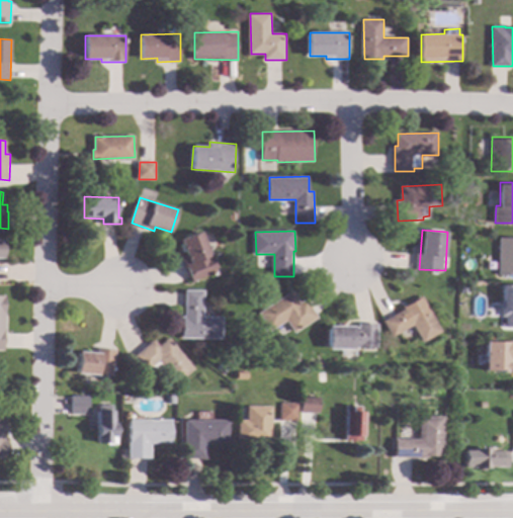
[(211,256),(212,255),(219,272),(193,281),(184,256),(187,255),(182,240),(202,232),(211,256)]
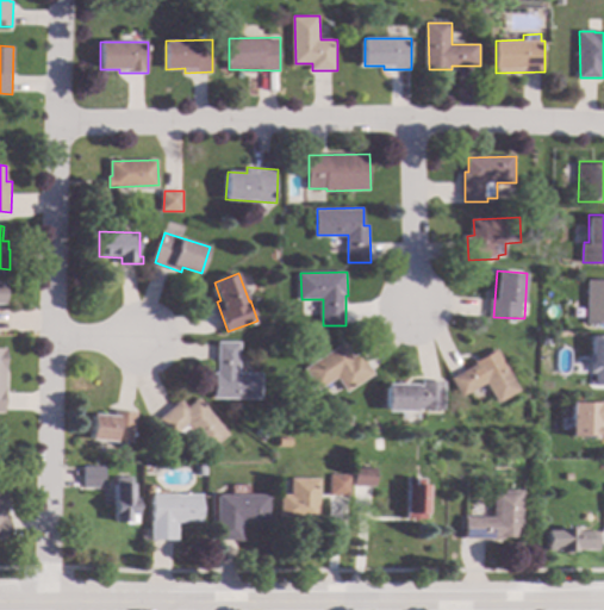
[(603,323),(590,323),(591,279),(603,279),(603,323)]
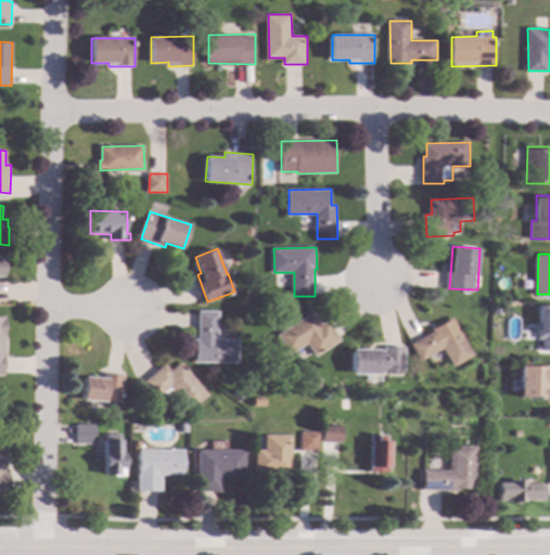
[(8,276),(0,275),(0,257),(9,258),(8,276)]
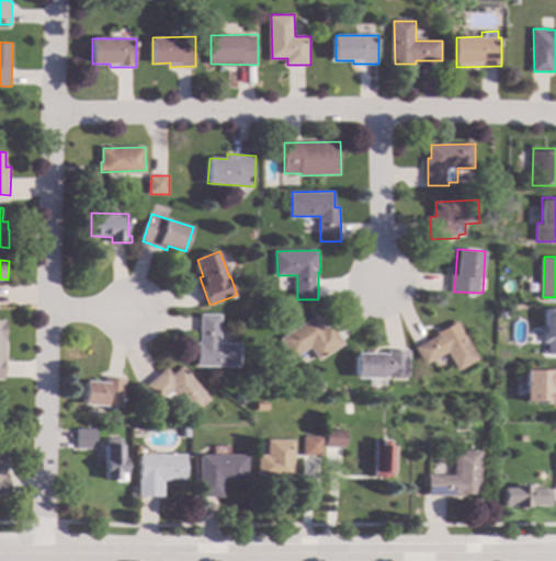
[(555,353),(549,353),(549,343),(546,343),(546,307),(555,307),(555,353)]
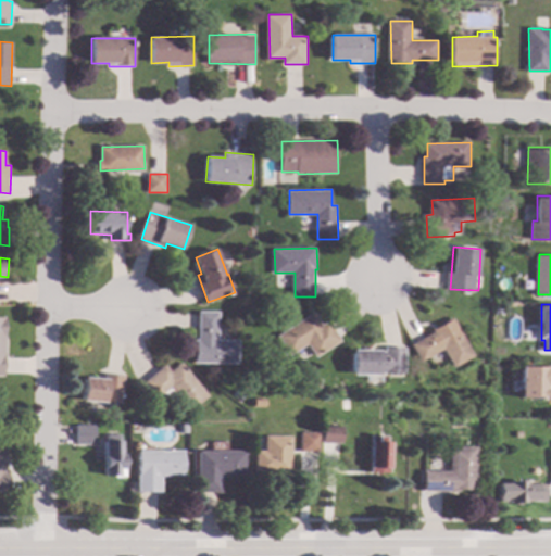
[(222,312),(221,340),(242,340),(241,364),(198,363),(198,339),(201,339),(202,311),(222,312)]
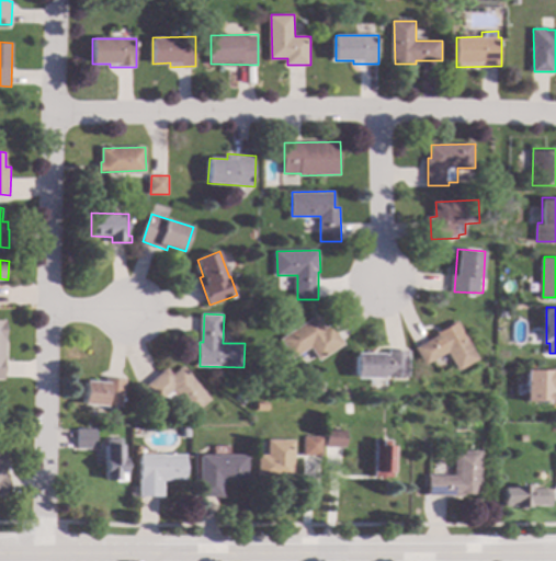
[(327,328),(333,323),(347,344),(322,361),(313,346),(296,358),(283,339),(318,316),(327,328)]
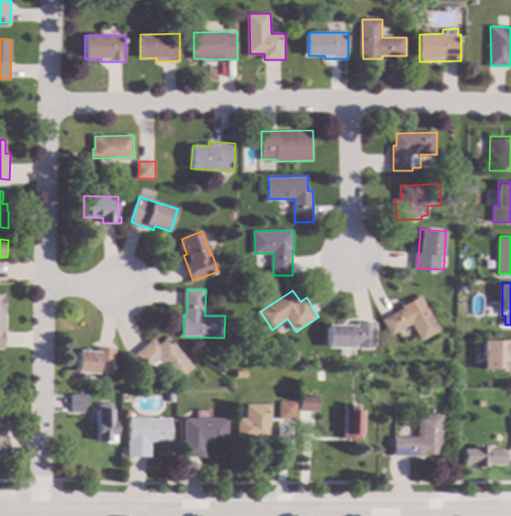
[(442,331),(424,341),(414,323),(394,335),(385,319),(406,307),(404,305),(422,294),(442,331)]
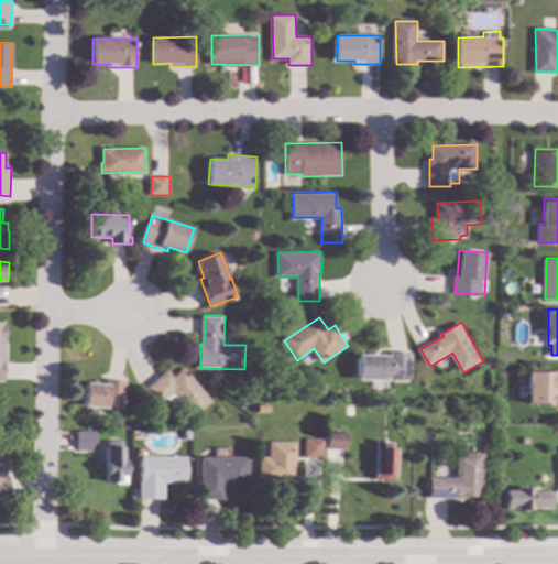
[(414,353),(413,379),(386,378),(386,380),(359,379),(360,355),(392,357),(393,351),(414,353)]
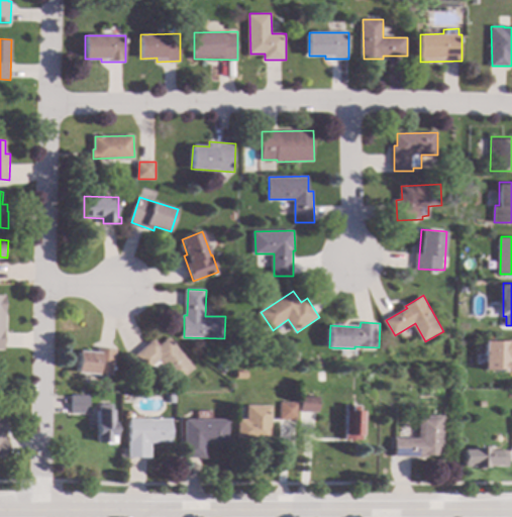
[(196,368),(180,382),(170,370),(164,375),(155,365),(148,370),(137,355),(157,339),(162,345),(171,337),(196,368)]
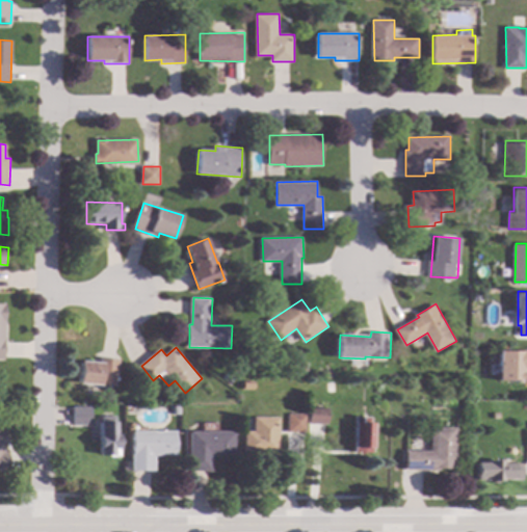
[(526,368),(521,380),(501,380),(501,349),(526,349),(526,368)]
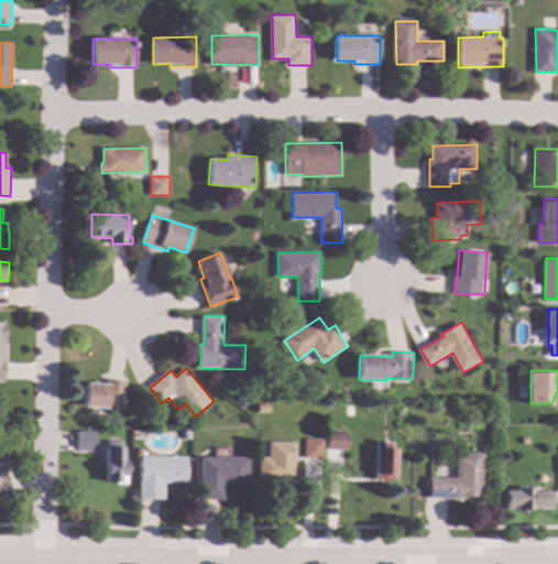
[(130,381),(128,394),(127,394),(124,411),(86,405),(89,382),(109,384),(110,379),(130,381)]
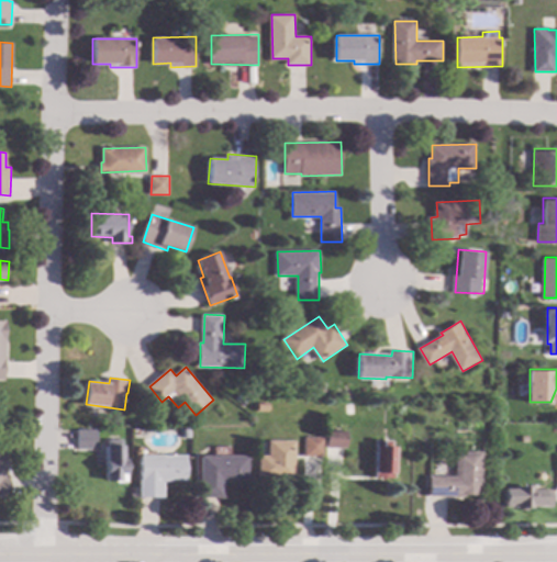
[(253,400),(247,406),(240,398),(245,393),(253,400)]
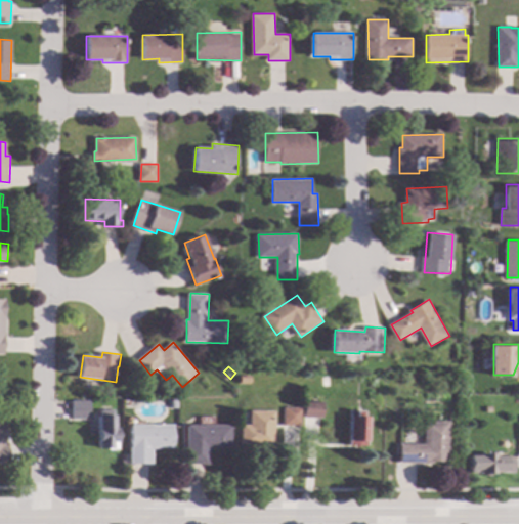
[(253,383),(243,383),(243,376),(253,375),(253,383)]
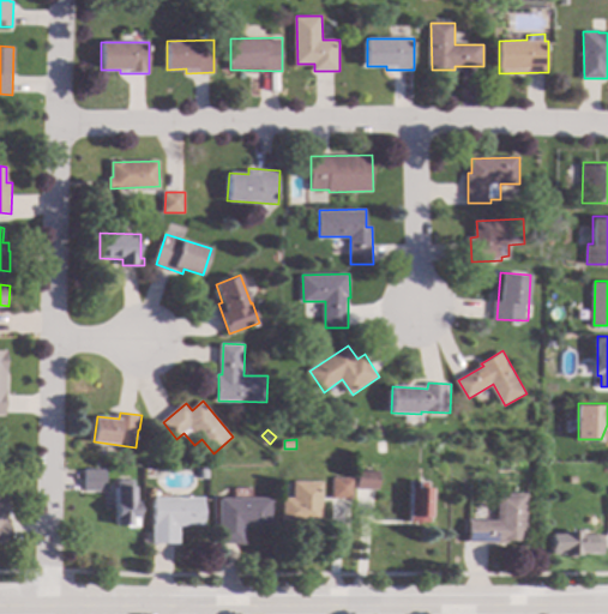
[(108,470),(108,491),(88,491),(88,469),(108,470)]
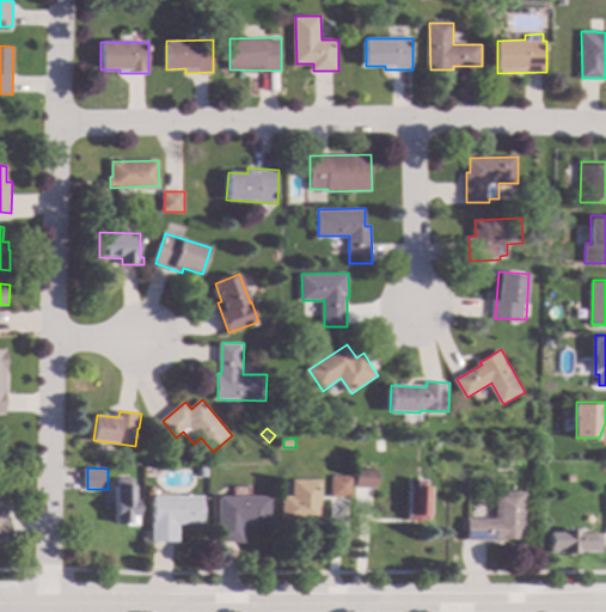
[(380,470),(379,488),(357,488),(357,469),(380,470)]
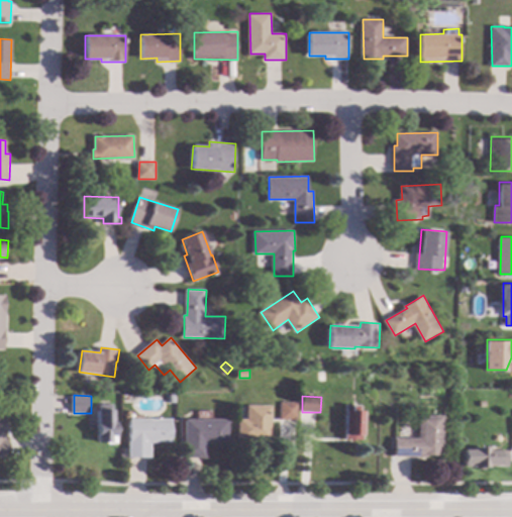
[(298,419),(282,419),(282,403),(299,403),(298,419)]
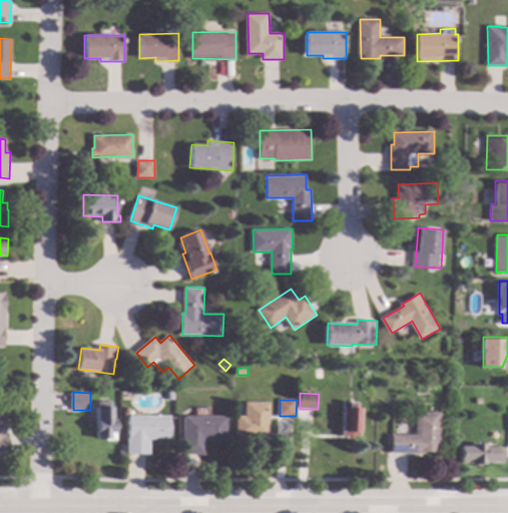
[(113,419),(116,419),(116,438),(98,439),(97,407),(101,407),(100,402),(113,402),(113,419)]
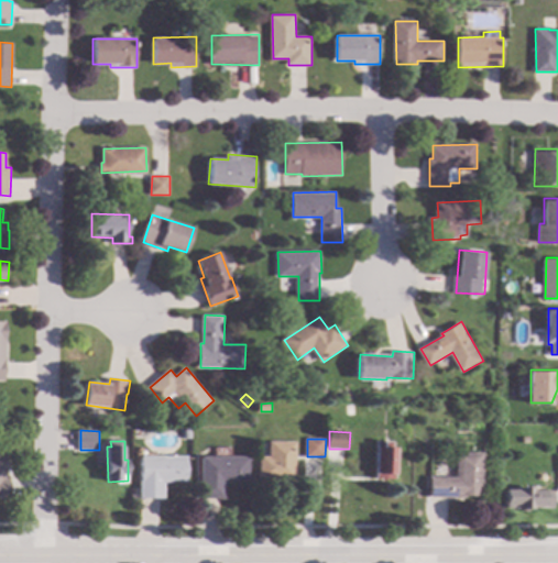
[(295,479),(261,478),(261,456),(270,456),(271,441),(296,442),(295,479)]
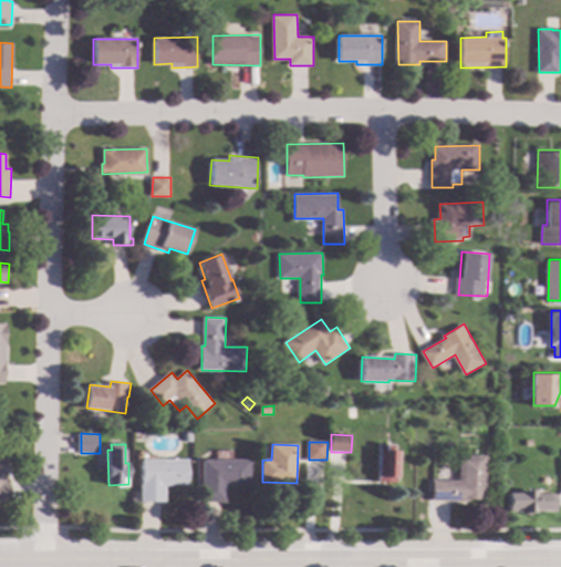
[(394,445),(394,451),(400,451),(398,482),(380,481),(382,444),(394,445)]
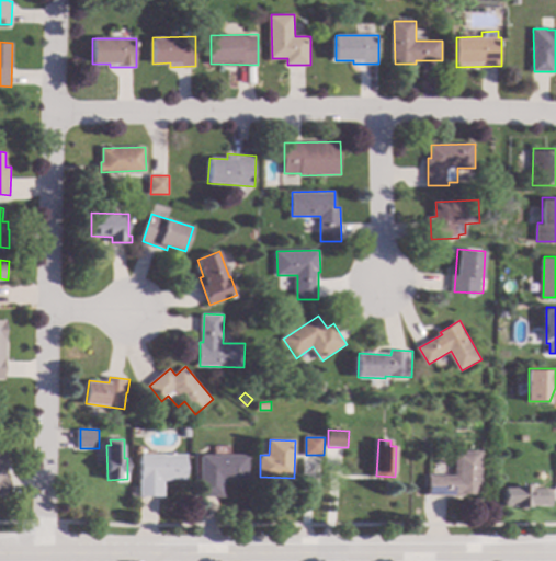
[(0,450),(8,451),(7,476),(12,476),(11,495),(0,494),(0,450)]
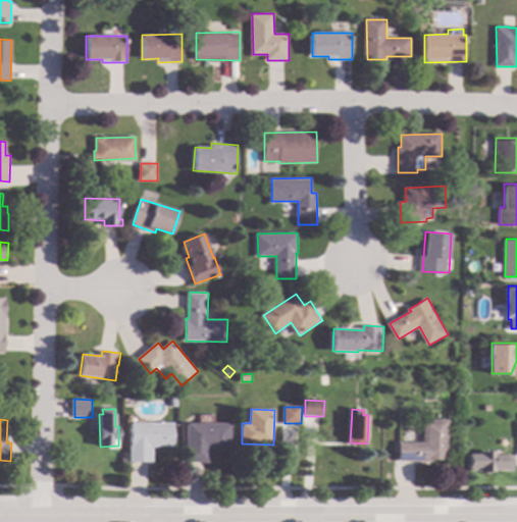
[(448,460),(400,461),(400,442),(424,441),(424,420),(448,420),(448,460)]
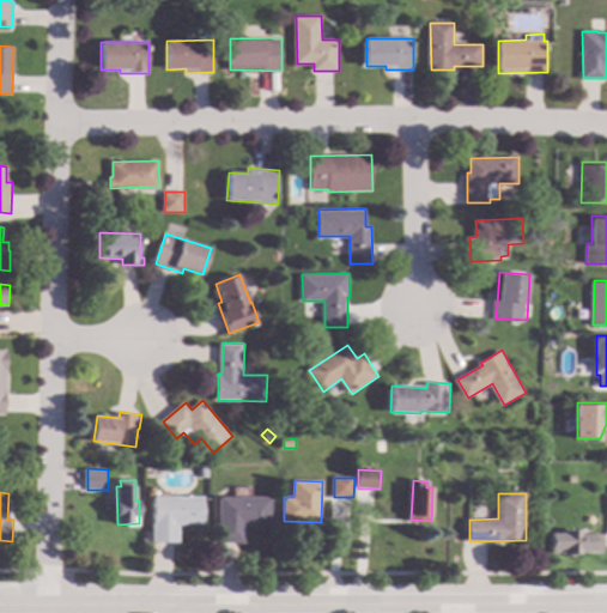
[(204,525),(180,525),(180,541),(153,541),(155,497),(204,497),(204,525)]
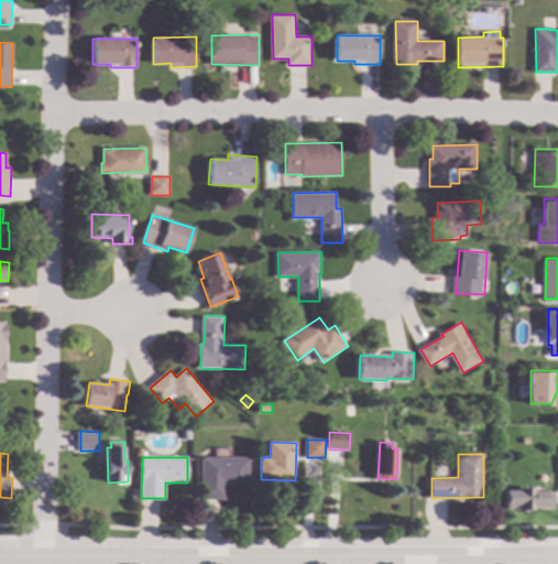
[(249,483),(226,483),(226,499),(203,499),(203,457),(249,457),(249,483)]
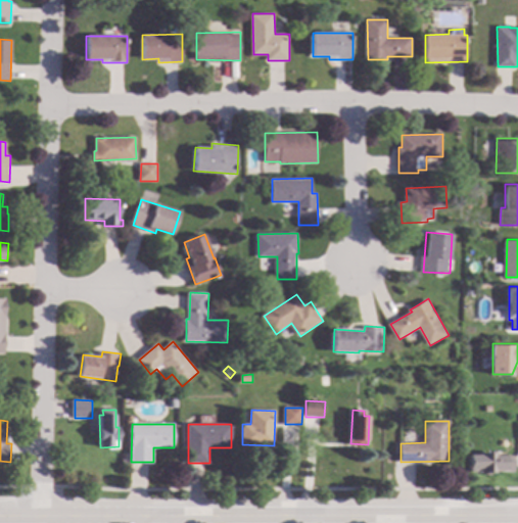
[(497,456),(515,455),(515,472),(472,473),(471,456),(497,454),(497,456)]
